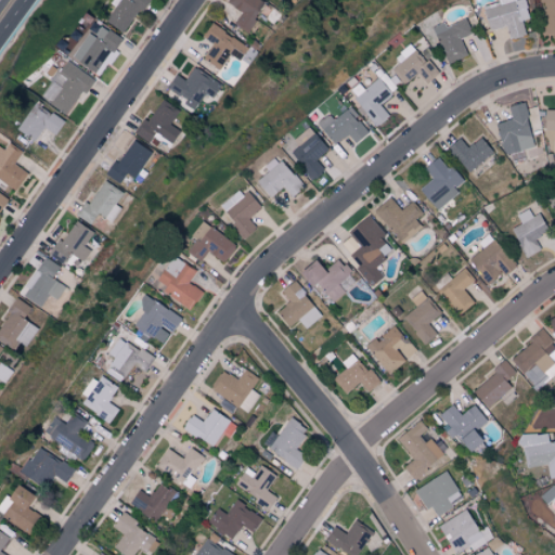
[(128,0),(129,0),(128,0),(118,0),(105,22),(125,34),(145,0),(128,0)]
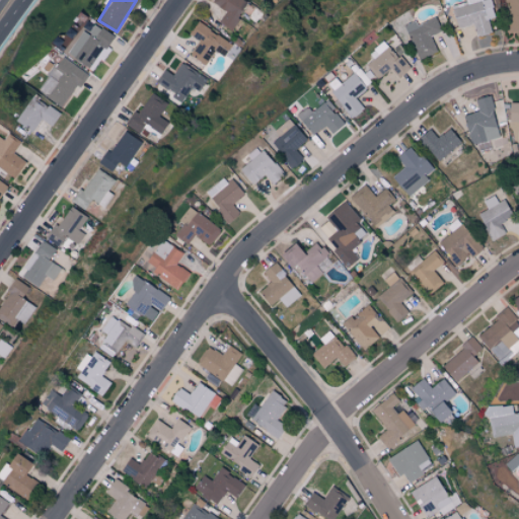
[(218,23),(231,30),(246,1),(244,0),(213,0),(211,3),(224,11),(218,23)]
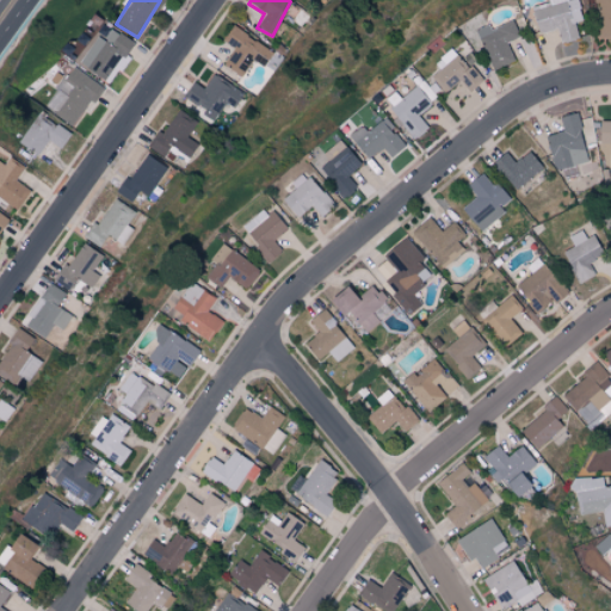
[(538,34),(556,29),(561,43),(578,38),(573,24),(581,22),(575,0),(569,0),(568,1),(567,0),(547,0),(549,6),(531,11),(538,34)]
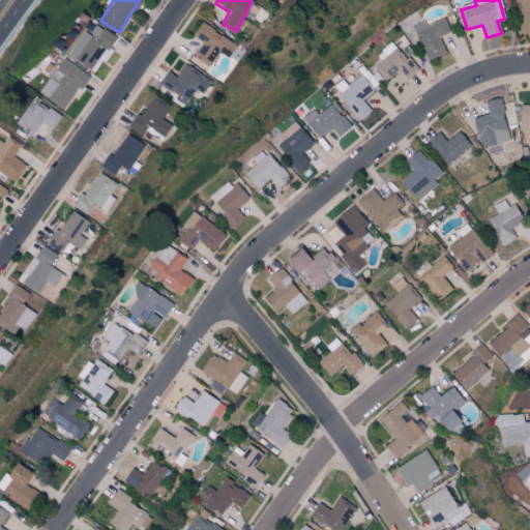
[(529,0),(516,0),(516,32),(529,32),(529,0)]
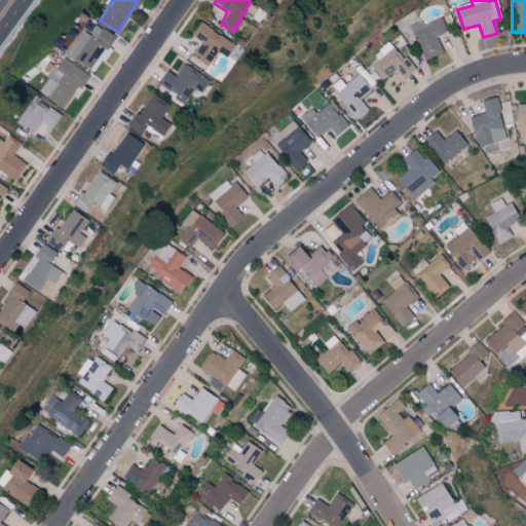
[(442,53),(436,36),(447,32),(442,19),(422,26),(420,22),(410,25),(423,61),(442,53)]
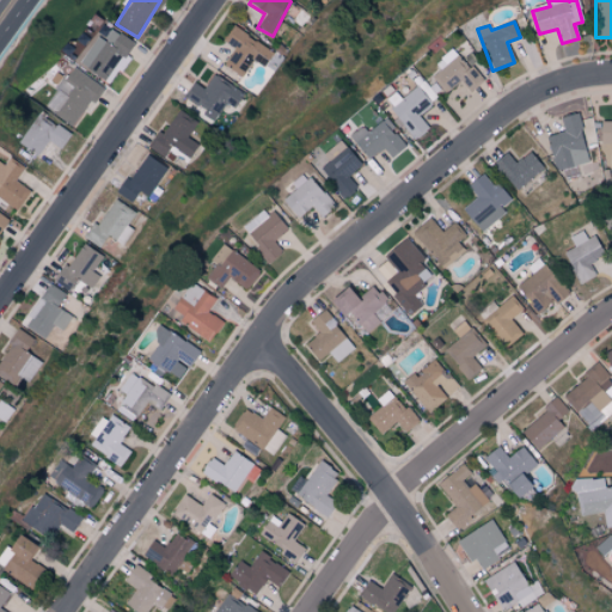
[(109,85),(129,56),(126,55),(133,44),(105,25),(78,63),(109,85)]
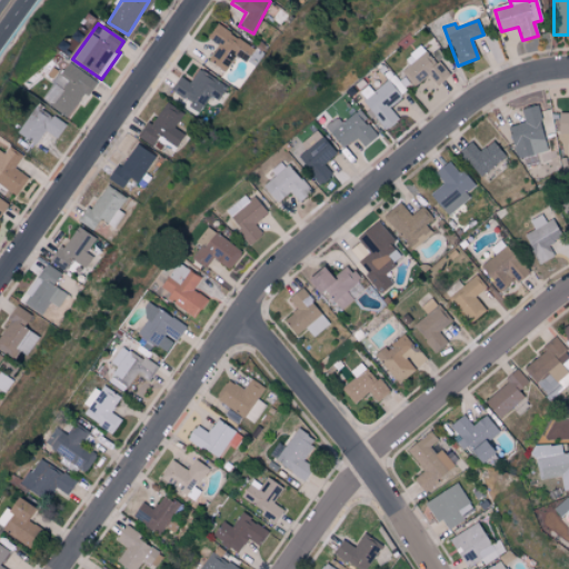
[(245,62),(253,49),(216,25),(207,38),(217,45),(207,60),(225,71),(233,56),(245,62)]
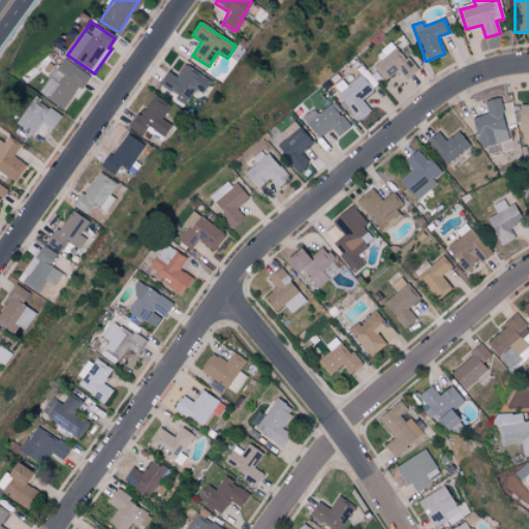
[(414,72),(393,40),(376,52),(381,60),(373,65),(383,82),(400,70),(405,79),(414,72)]
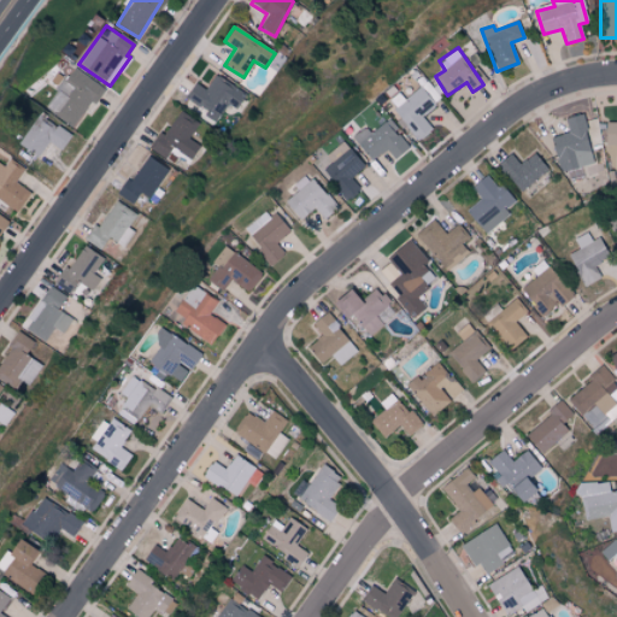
[(90,101),(94,104),(105,89),(74,68),(45,107),(72,127),(90,101)]
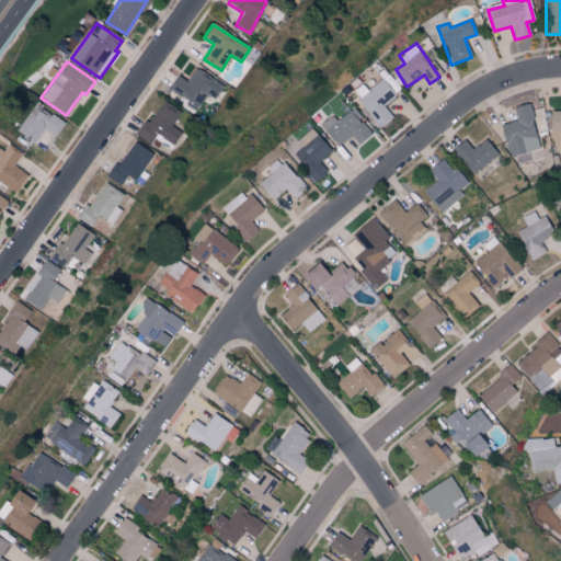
[(176,76),(168,89),(187,101),(185,105),(195,112),(206,94),(214,99),(222,86),(194,68),(186,81),(176,76)]
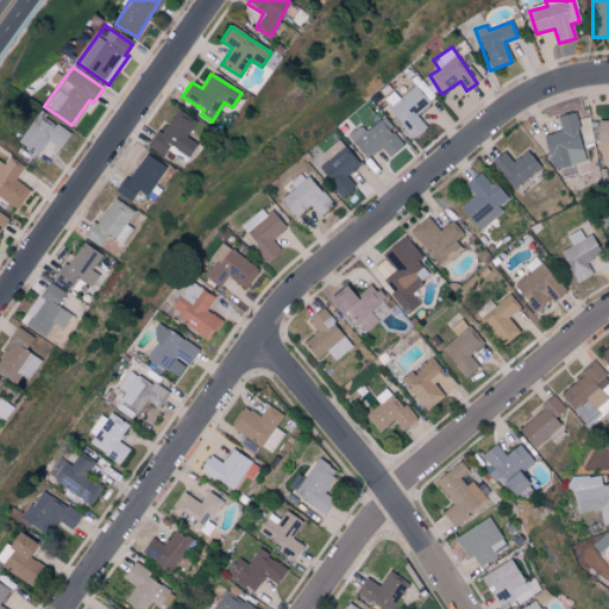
[(426,130),(416,113),(428,107),(416,87),(396,98),(394,93),(385,98),(408,140),(426,130)]
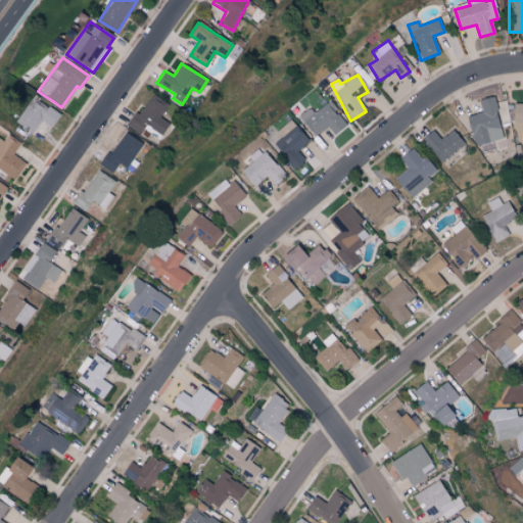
[(159,117),(168,104),(151,94),(139,114),(134,111),(126,125),(140,134),(144,128),(159,138),(169,123),(159,117)]
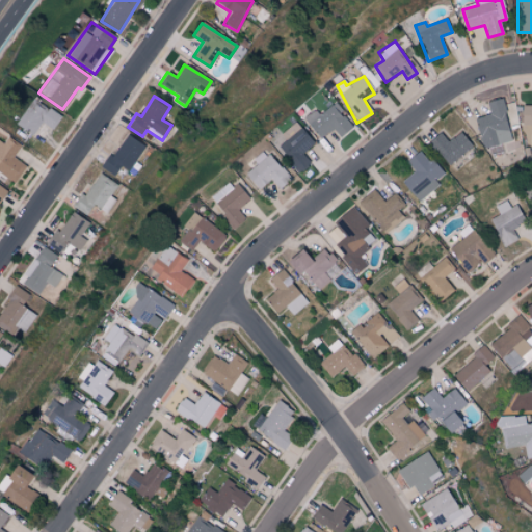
[(511,141),(501,98),(486,101),(489,114),(475,117),(482,148),(511,141)]
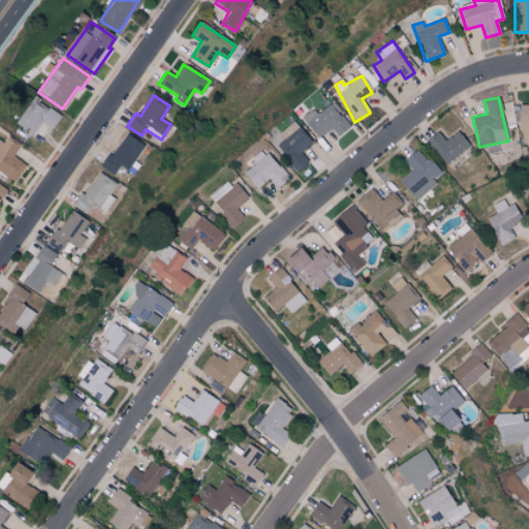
[(60,115),(31,98),(17,124),(33,133),(39,121),(53,128),(60,115)]
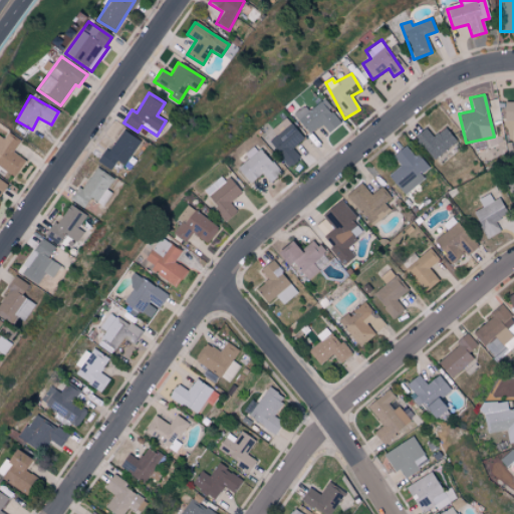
[(321,123),(328,132),(340,121),(322,99),(308,111),(303,105),(293,114),(310,134),(321,123)]
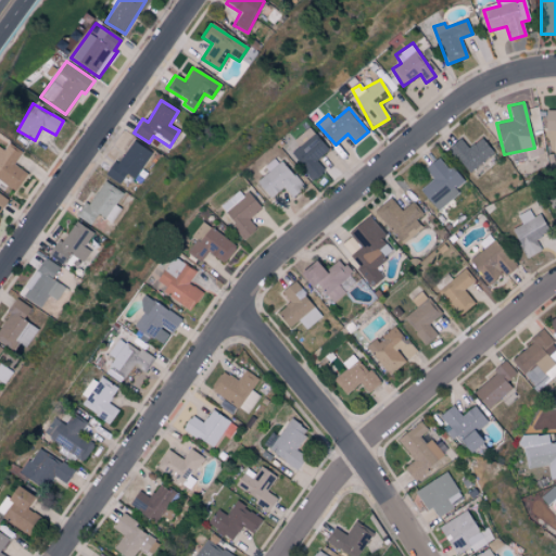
[(294,140),(300,146),(290,154),(313,180),(325,169),(316,160),(328,150),(308,127),(294,140)]
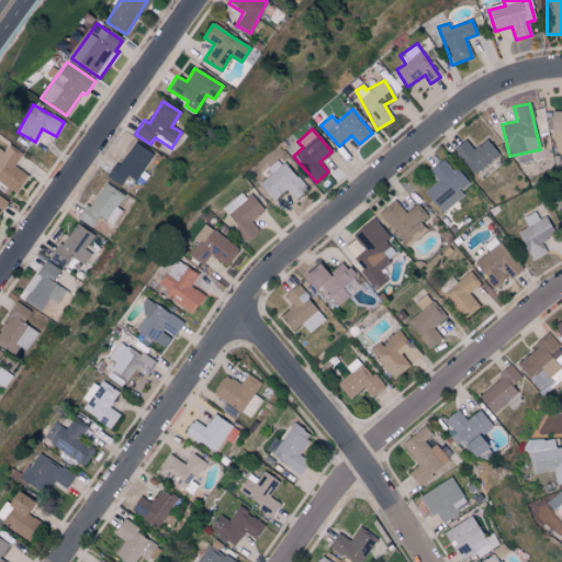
[(498,156),(486,138),(472,149),(465,139),(452,148),(472,175),(498,156)]
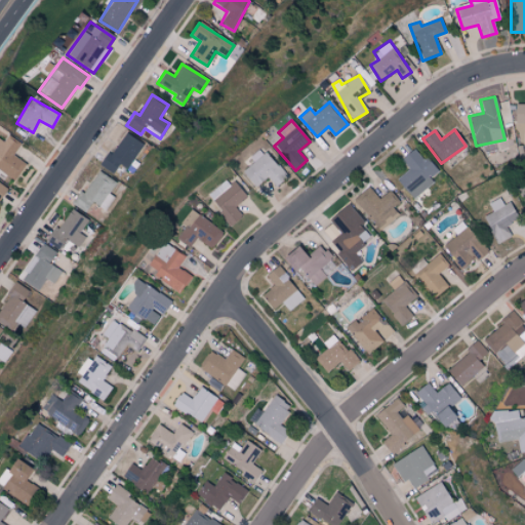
[(126,168),(142,143),(123,132),(111,154),(106,151),(97,164),(113,172),(118,163),(126,168)]
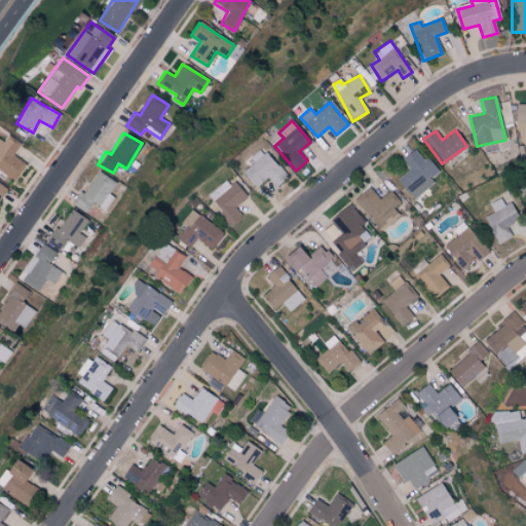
[(0,172),(13,181),(25,162),(12,155),(21,143),(7,135),(3,141),(0,139),(0,172)]
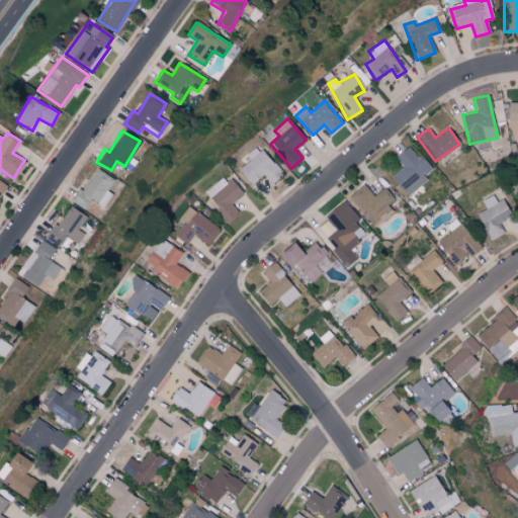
[(392,176),(406,195),(427,179),(424,175),(432,169),(421,154),(416,157),(408,147),(396,156),(404,167),(392,176)]
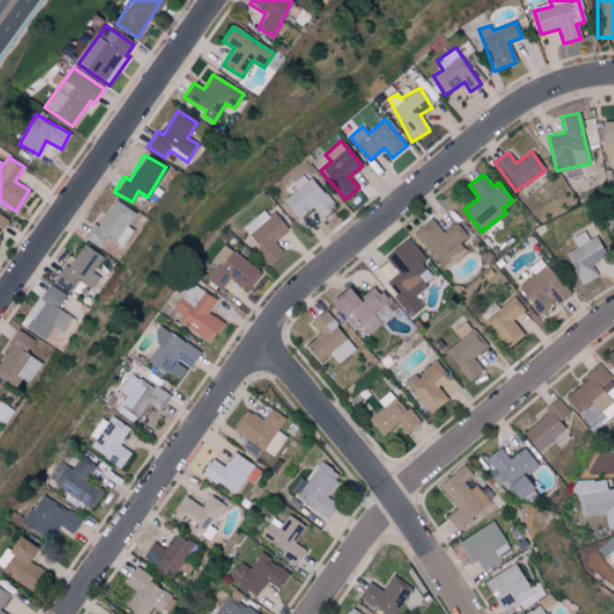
[(298,218),(312,208),(321,218),(336,206),(311,176),(282,200),(298,218)]
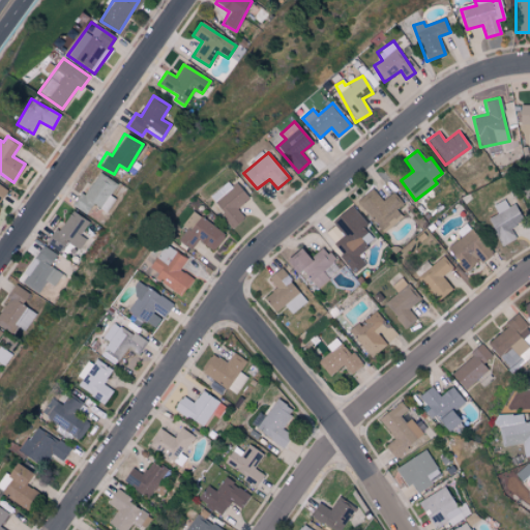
[(107,211),(114,198),(110,196),(117,182),(97,172),(85,195),(80,192),(71,205),(86,213),(91,204),(107,211)]
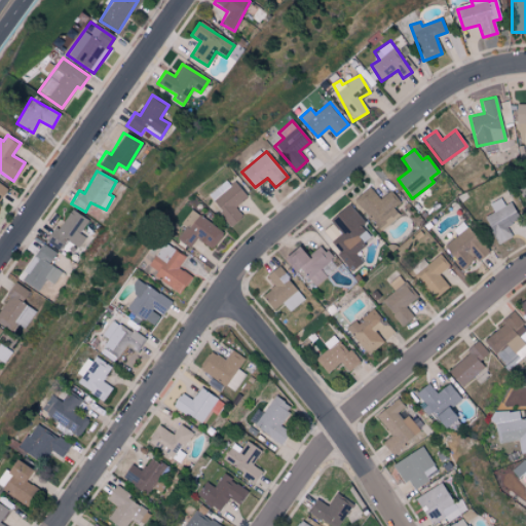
[(247,197),(227,177),(208,195),(222,211),(218,214),(230,227),(242,216),(234,208),(247,197)]
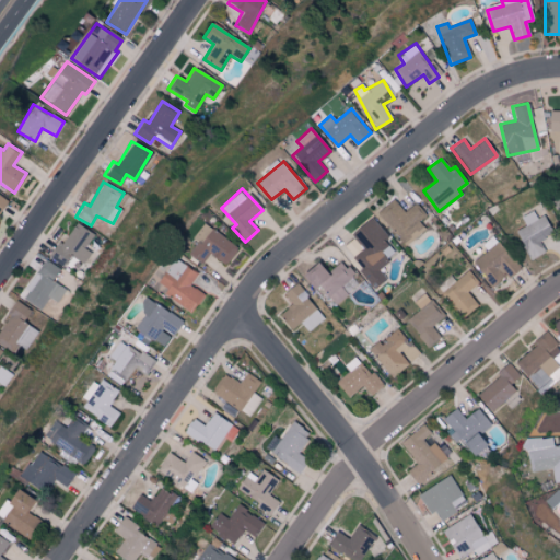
[(426,214),(416,202),(404,211),(393,198),(377,211),(406,246),(426,230),(418,221),(426,214)]
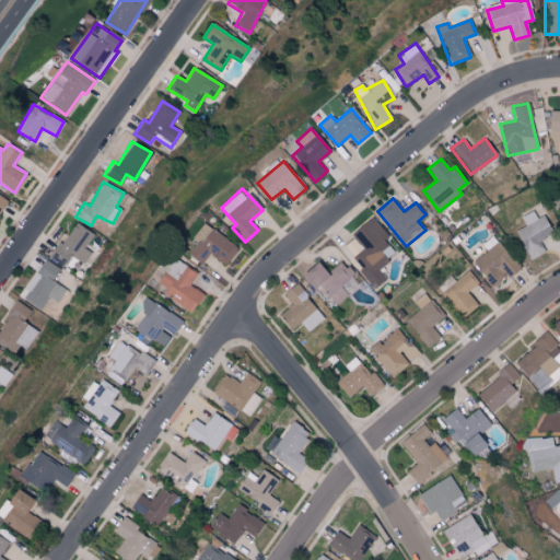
[(536,219),(533,210),(521,217),(525,225),(516,230),(529,259),(545,253),(538,238),(552,232),(544,214),(536,219)]
